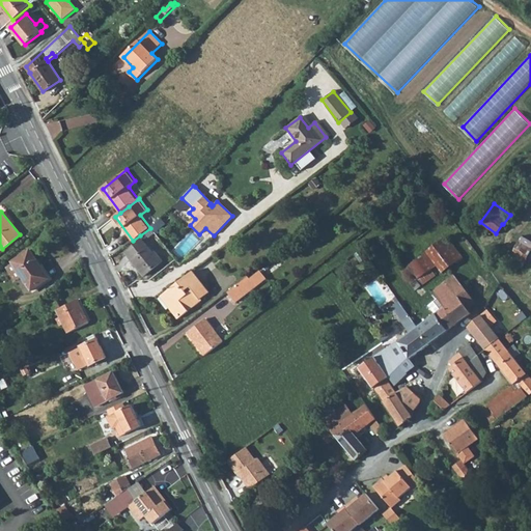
[(160,229),(156,224),(150,228),(140,235),(142,239),(126,252),(143,276),(163,260),(156,251),(152,253),(144,242),(160,229)]
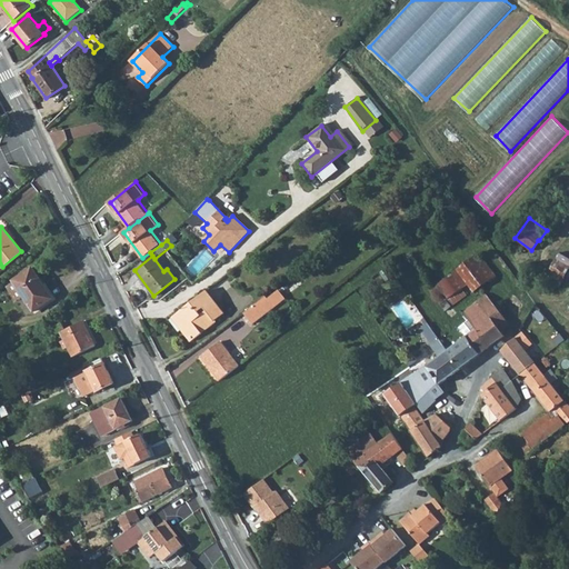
[(496,276),(479,252),(457,269),(469,283),(475,291),(496,276)]
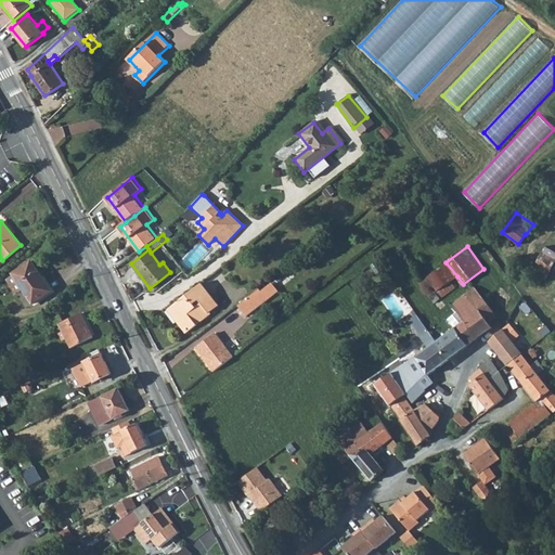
[(554,260),(554,259),(542,252),(532,271),(545,279),(554,260)]
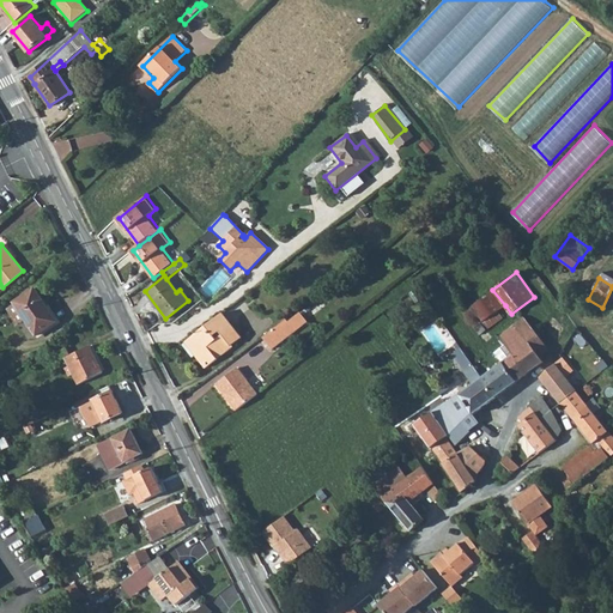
[(35,289),(14,302),(24,316),(37,335),(56,322),(35,289)]
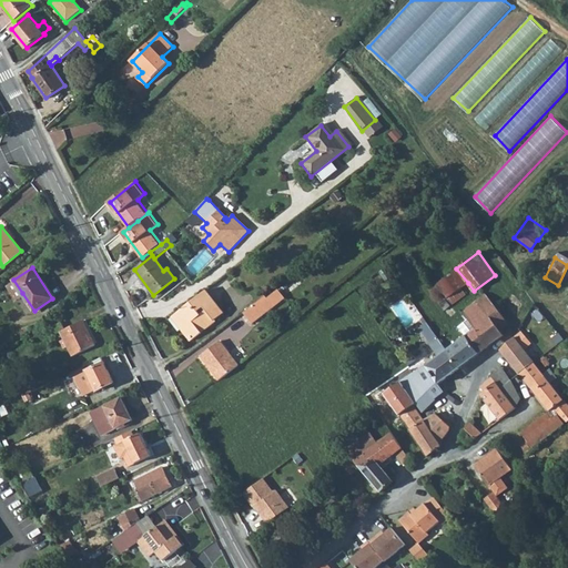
[(394,275),(388,267),(379,274),(385,282),(394,275)]
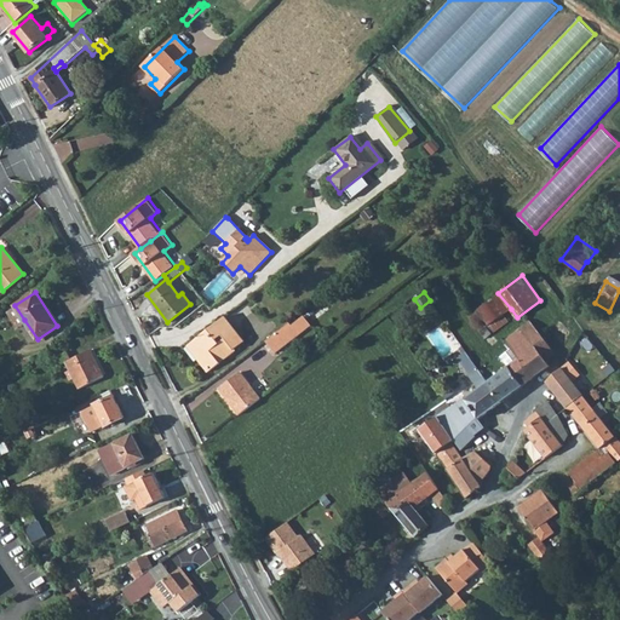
[(511,309),(498,293),(469,317),(486,339),(509,321),(504,315),(511,309)]
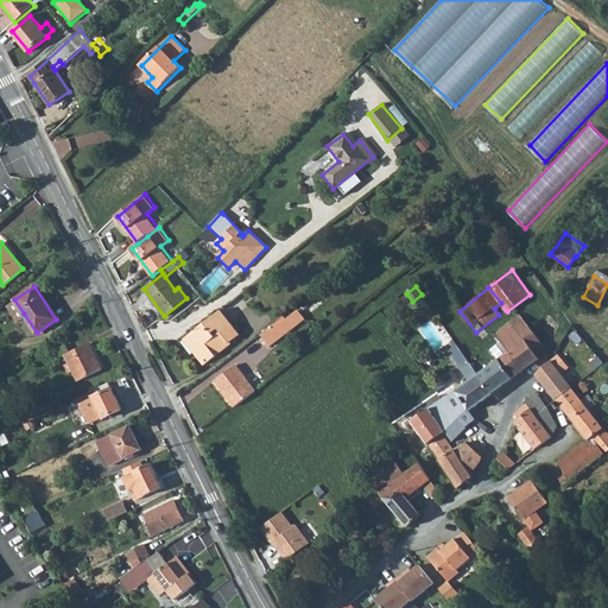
[(24,314),(14,299),(6,305),(14,320),(24,314)]
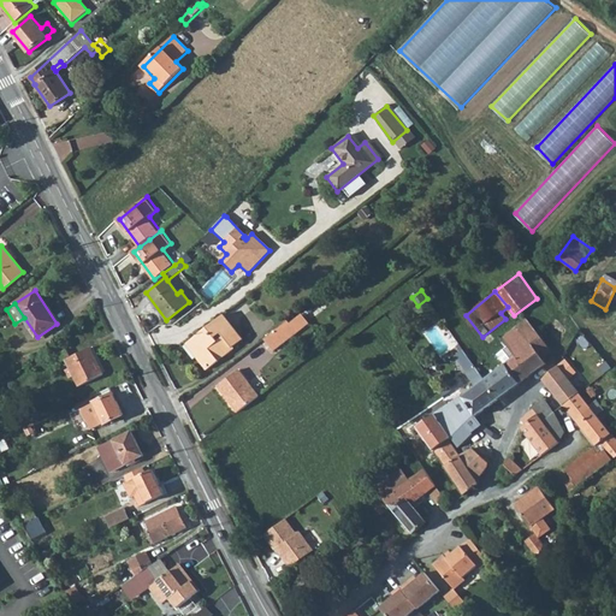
[(241,341),(223,317),(187,343),(207,369),(217,362),(215,360),(221,356),(223,357),(234,349),(232,348),(241,341)]
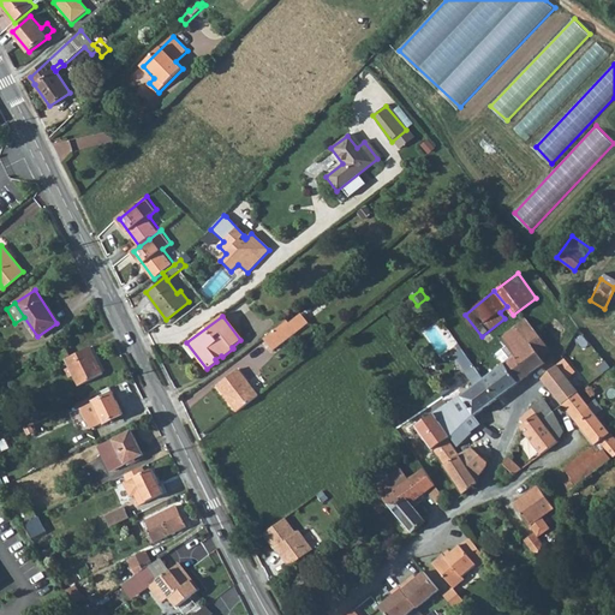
[(505,365),(484,381),(497,399),(544,363),(545,363),(542,358),(550,351),(525,318),(501,340),(507,347),(515,357),(505,365)]
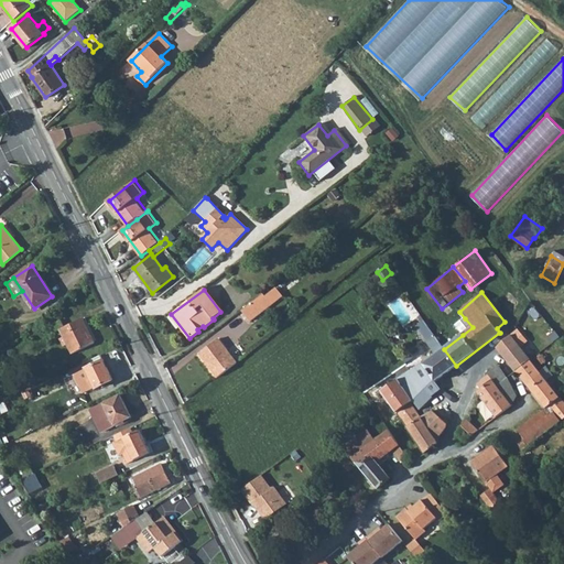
[(249,323),(272,306),(263,294),(241,312),(249,323)]
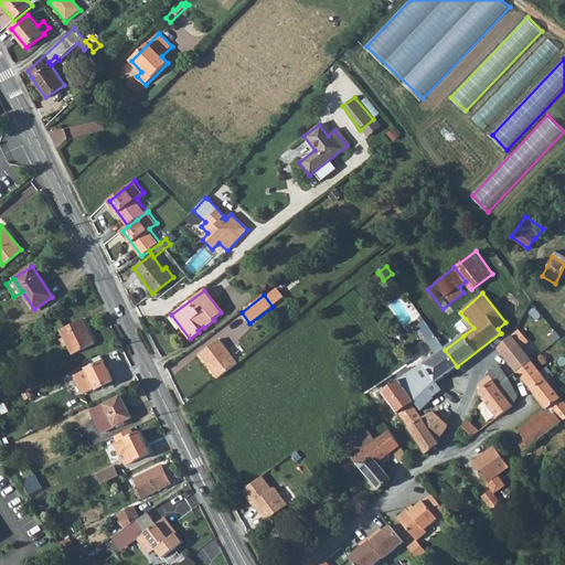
[(170,316),(188,340),(190,339),(171,315),(170,316)]
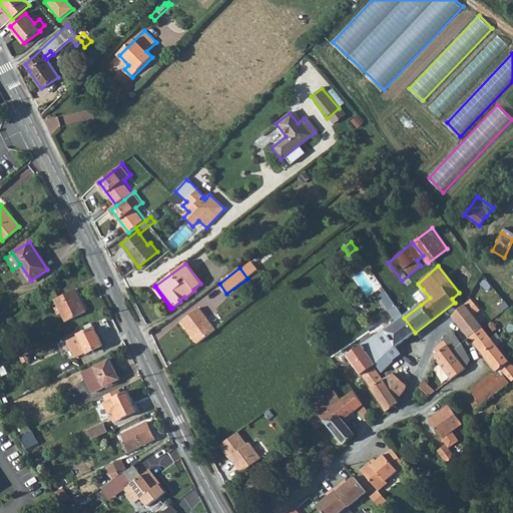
[(55,290),(42,295),(46,302),(54,298),(58,306),(61,313),(65,321),(86,312),(74,289),(58,296),(55,290)]
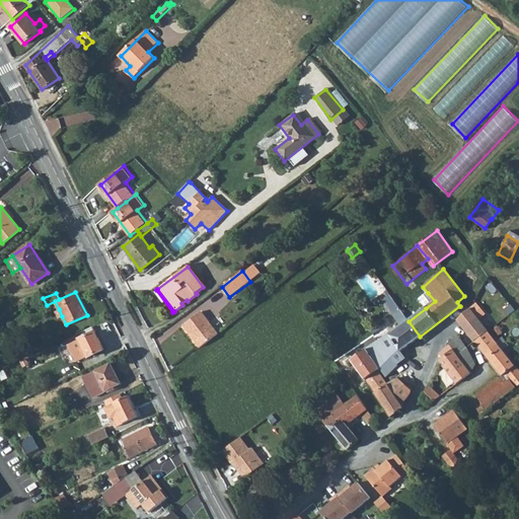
[(420,299),(426,308),(435,301),(428,293),(420,299)]
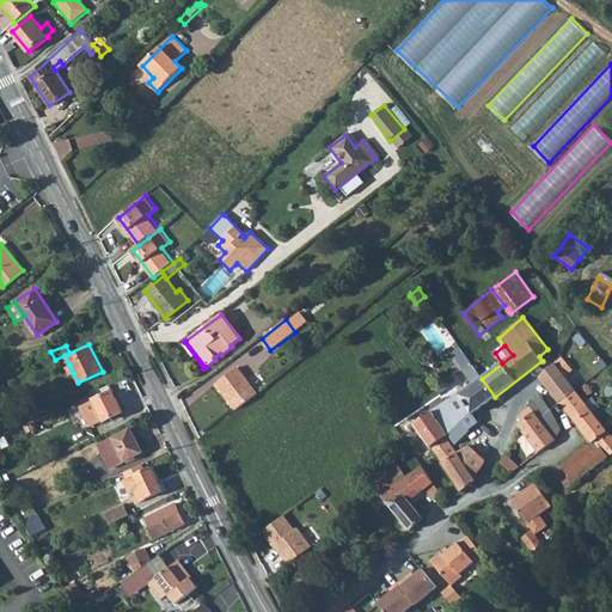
[(470,377),(477,372),(460,348),(453,353),(470,377)]
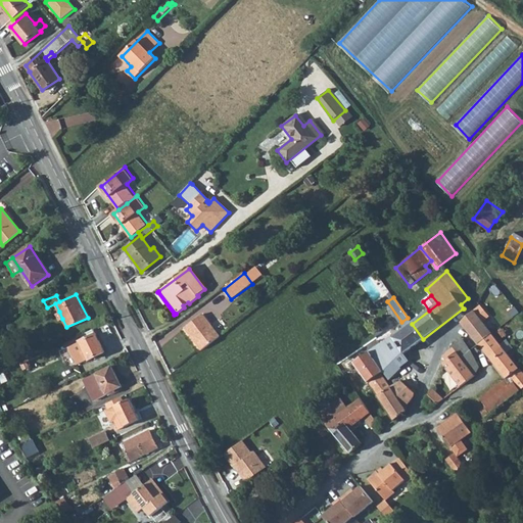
[(462,322),(478,344),(491,334),(486,327),(492,323),(486,314),(480,306),(464,320),(462,322)]
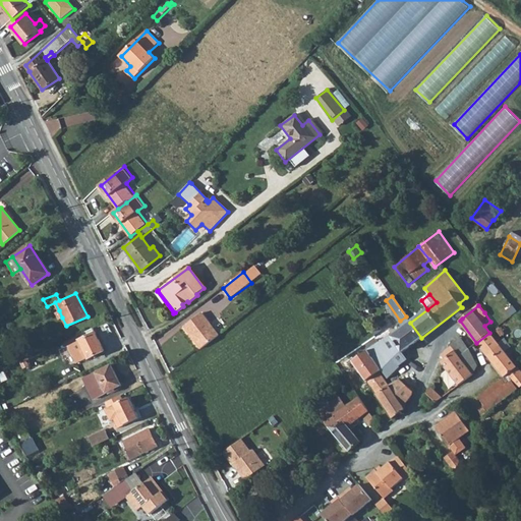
[(58,320),(62,317),(59,310),(54,312),(58,320)]
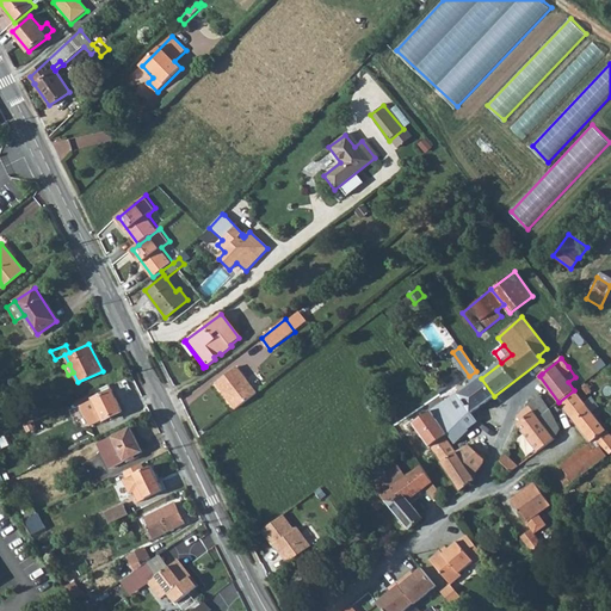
[(216,384),(236,409),(258,394),(238,368),(216,384)]
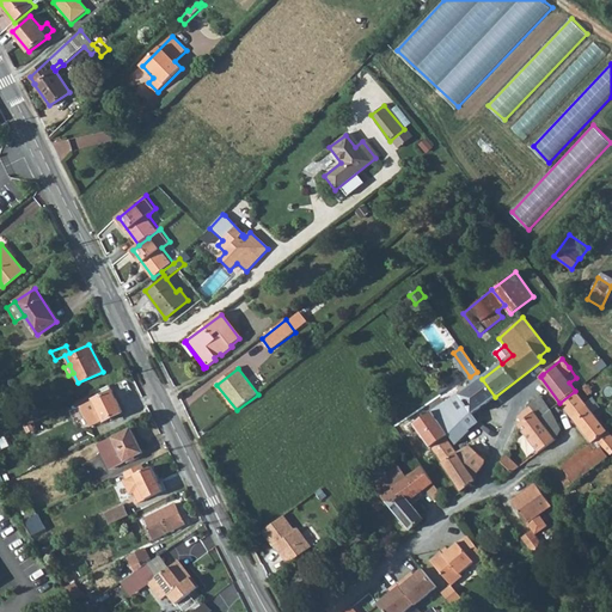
[(469,378),(473,385),(482,379),(477,372),(470,377),(469,378)]
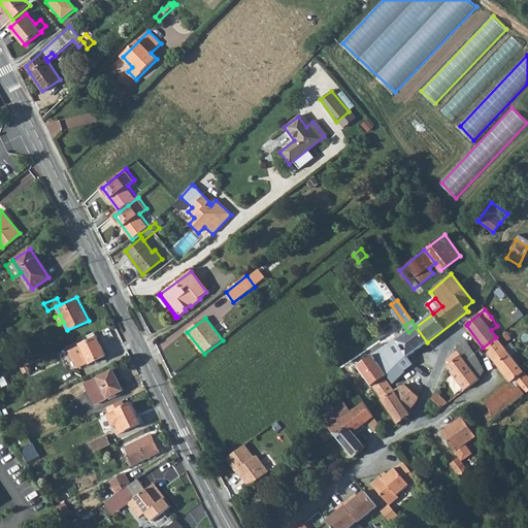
[(384,333),(376,337),(384,345),(405,370),(413,363),(408,356),(427,342),(416,327),(408,332),(397,341),(394,341),(391,343),(384,333)]
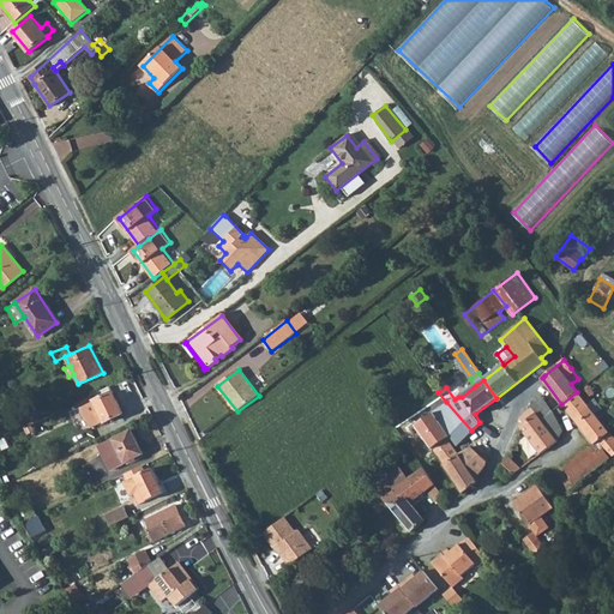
[(595,392),(588,384),(582,389),(589,397),(595,392)]
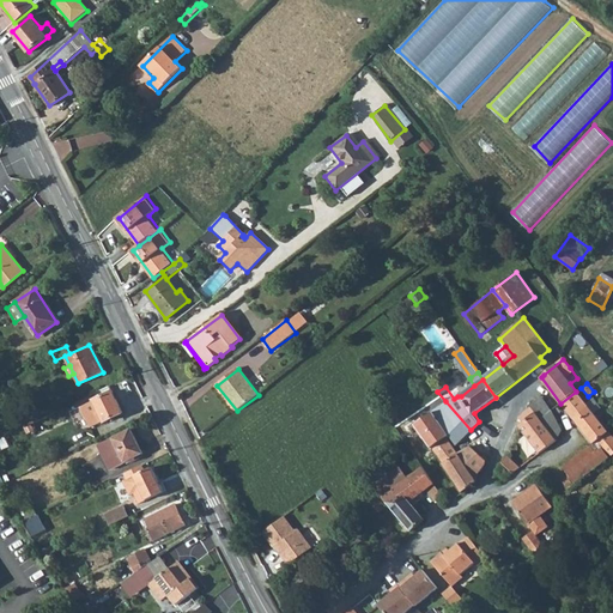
[(98,394),(92,396),(93,400),(84,405),(87,414),(98,410),(104,422),(122,413),(111,392),(101,396),(98,394)]
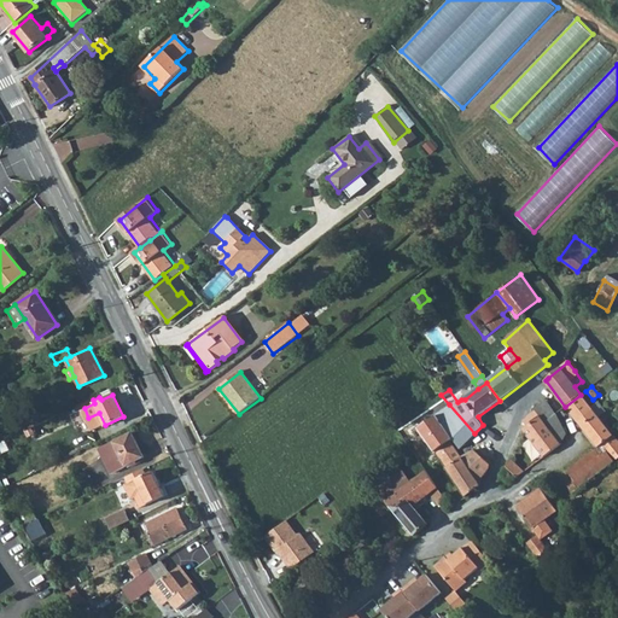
[(566,485),(572,493),(617,458),(617,441),(604,423),(592,407),(581,395),(565,407),(598,447),(567,471),(573,479),(566,485)]
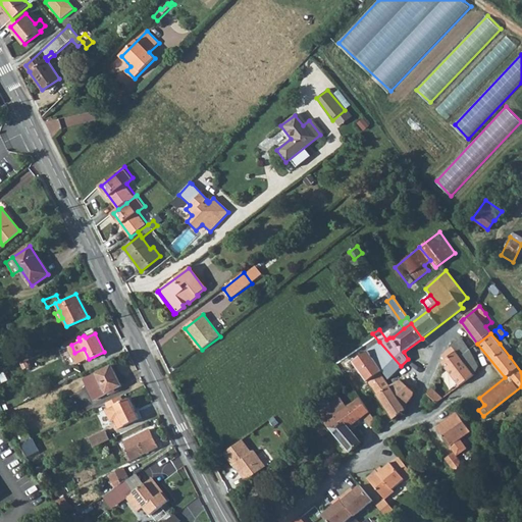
[(460,336),(451,344),(452,345),(447,349),(448,351),(441,355),(445,359),(441,362),(460,385),(473,375),(474,374),(460,357),(470,349),(460,336)]
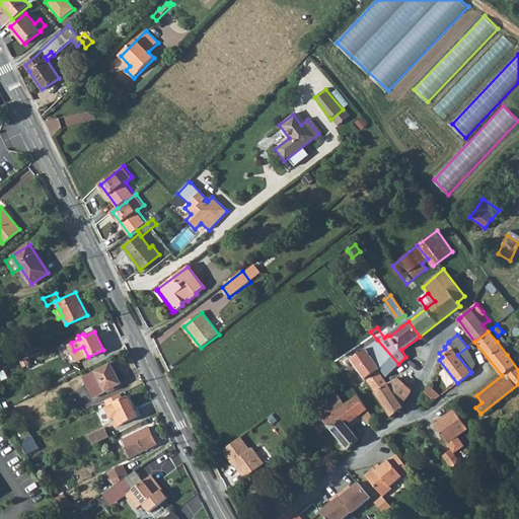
[(502,338),(497,342),(507,355),(511,353),(507,348),(508,347),(502,338)]
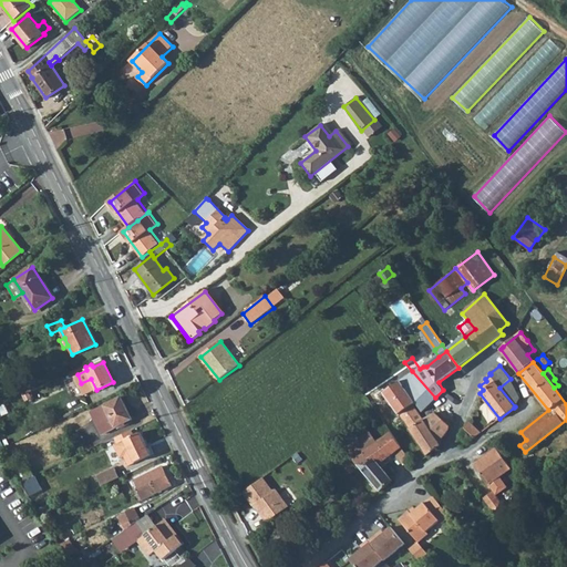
[(383,392),(400,414),(415,403),(426,419),(436,412),(430,404),(436,399),(435,398),(412,371),(383,392)]
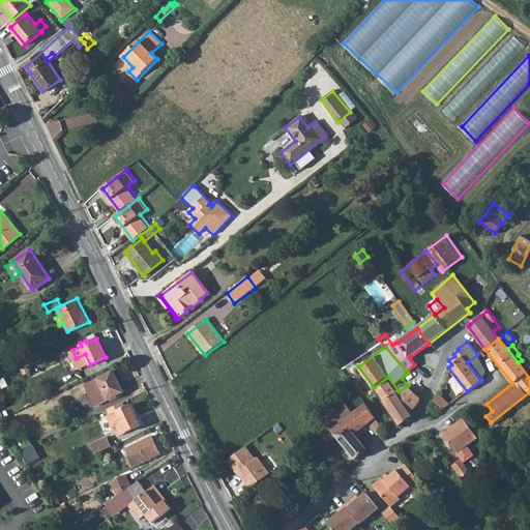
[(486,373),(477,354),(467,362),(481,380),(486,373)]
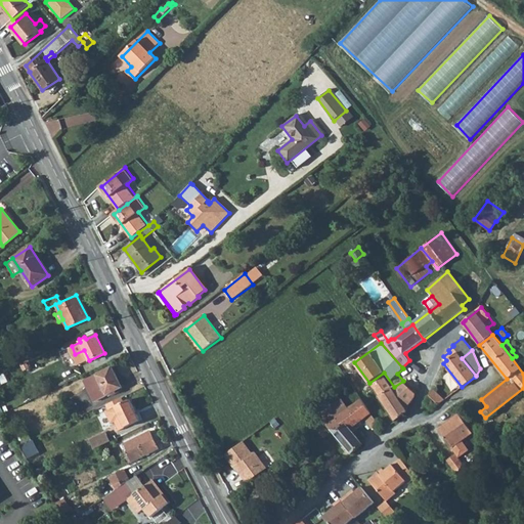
[(112,366),(84,380),(94,400),(122,387),(112,366)]
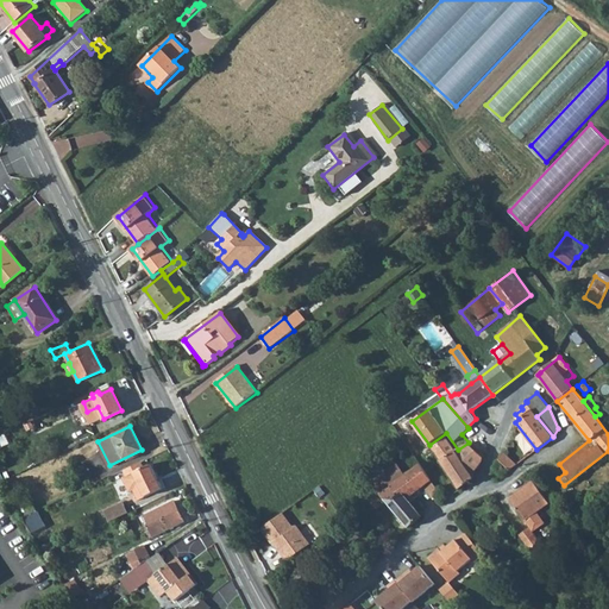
[(478,452),(484,444),(469,428),(462,434),(469,443),(478,452)]
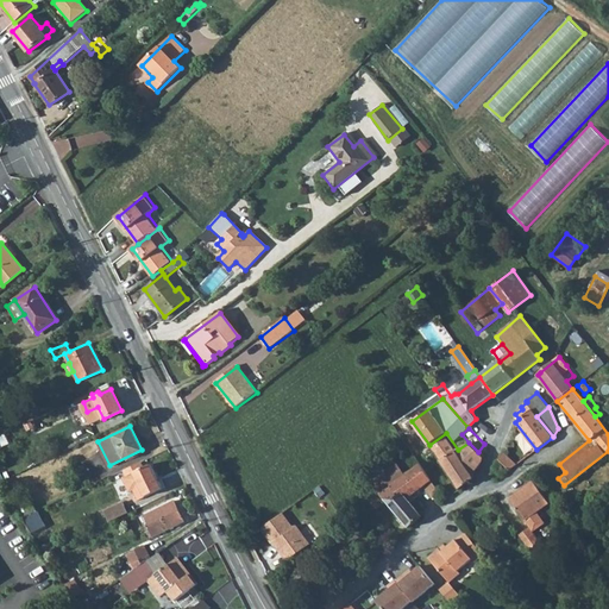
[(434,453),(459,489),(475,478),(472,475),(483,460),(483,458),(478,452),(469,443),(458,450),(446,433),(429,445),(434,453)]
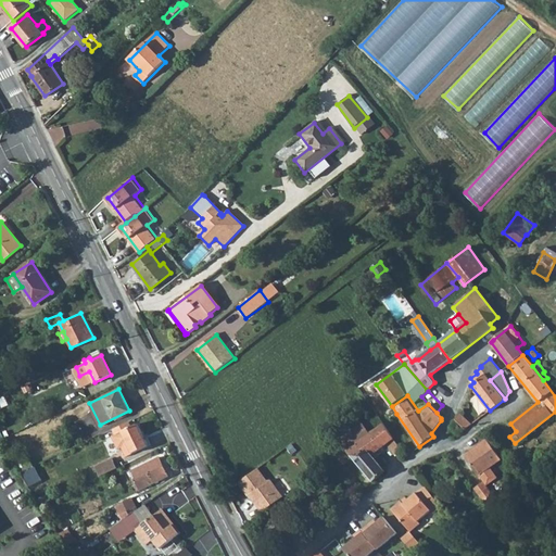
[(456,419),(466,428),(472,424),(459,411),(456,419)]
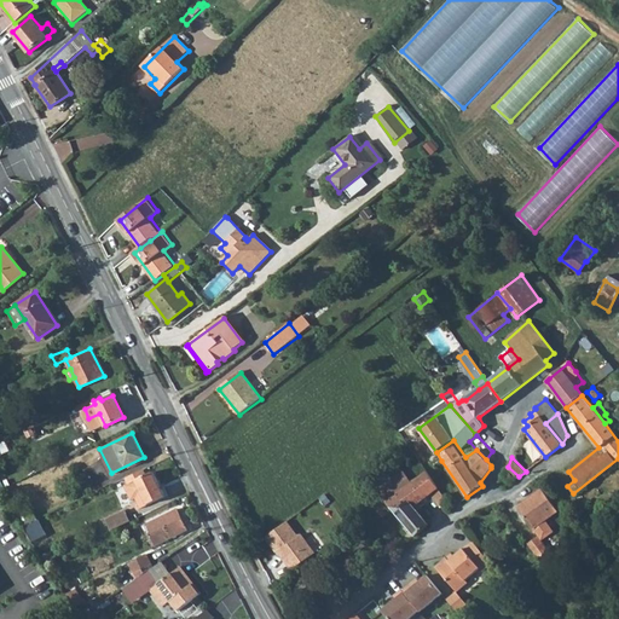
[(372,480),(387,501),(412,481),(398,462),(372,480)]
